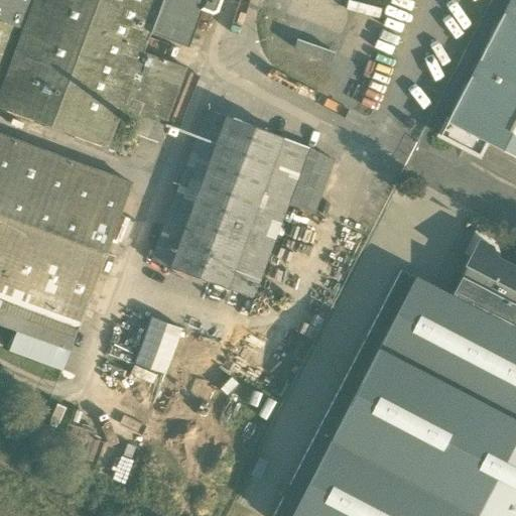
[(161,59),(142,52),(149,33),(161,0),(0,0),(0,87),(19,95),(27,75),(121,110),(136,115),(152,122),(174,63),(161,59)]
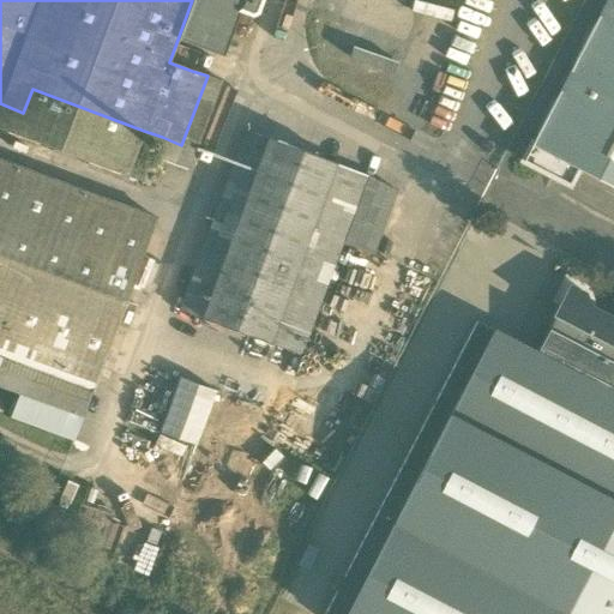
[(192,0),(178,40),(200,48),(223,58),(240,12),(252,16),(258,13),(263,0),(262,0),(192,0)]
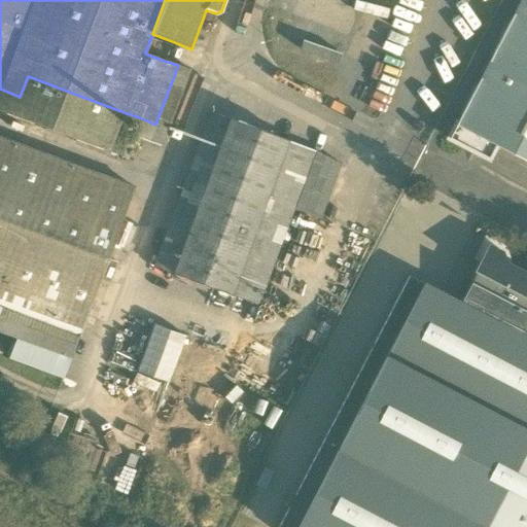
[(486,141),(526,162),(526,0),(521,0),(450,138),(471,149),(483,145),(486,141)]
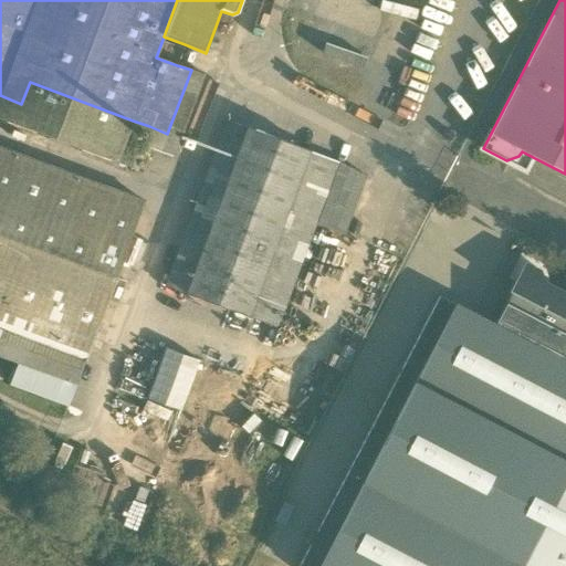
[(167,134),(149,126),(142,146),(143,146),(174,158),(205,75),(191,70),(167,134)]
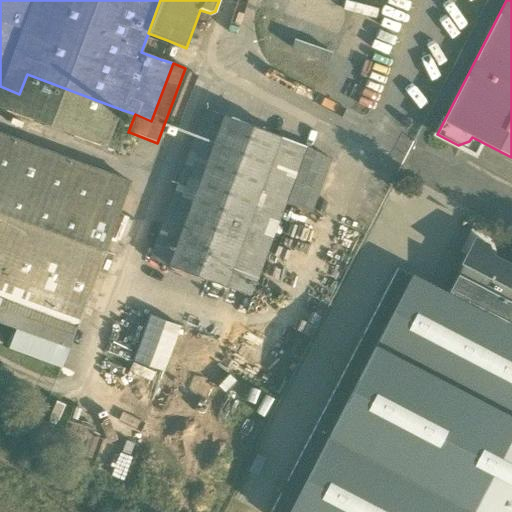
[(0,108),(106,147),(107,146),(120,109),(27,74),(19,94),(0,86),(0,108)]
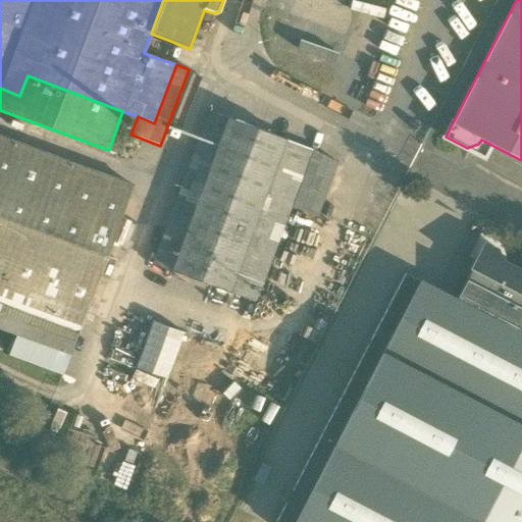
[(138,116),(122,111),(109,149),(120,153),(125,138),(129,139),(132,135),(131,135),(138,116)]
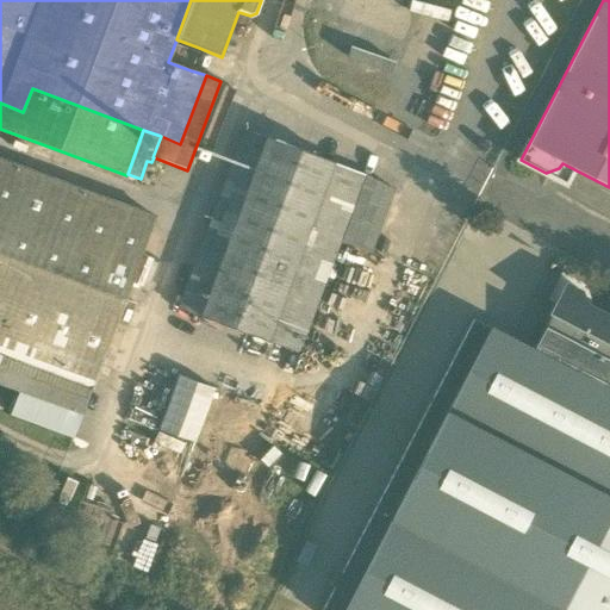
[(394,191),(365,175),(244,130),(179,309),(299,354),(340,243),(372,254),(394,191)]
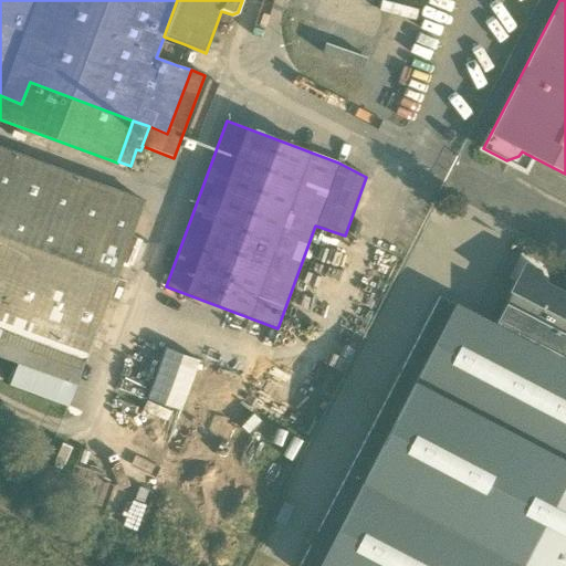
[(0,147),(0,356),(18,364),(76,385),(86,358),(144,201),(0,147)]
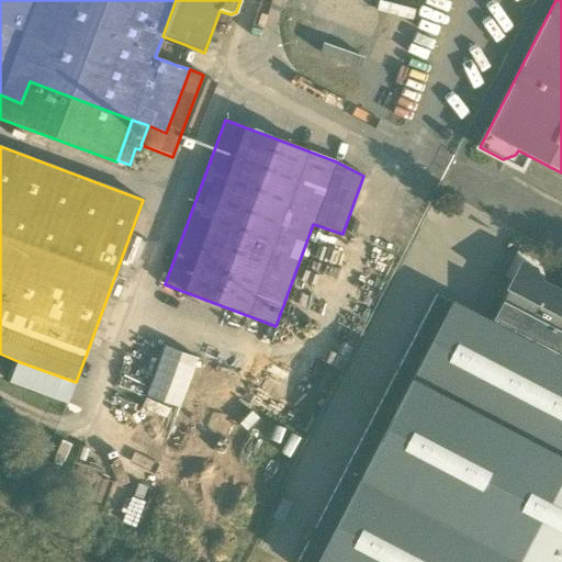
[(507,291),(491,323),(561,360),(561,291),(540,280),(536,269),(513,277),(514,280),(508,289),(506,288),(505,290),(507,291)]
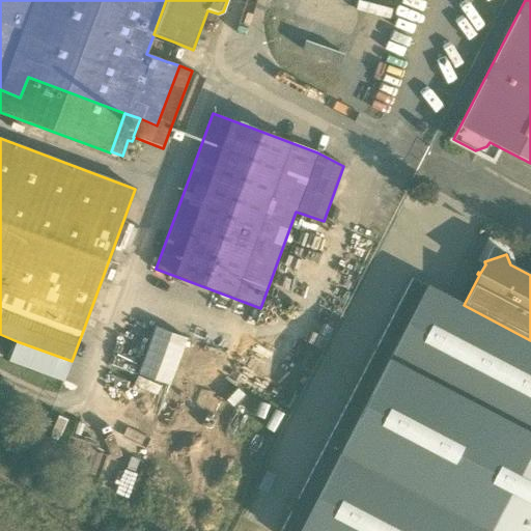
[(392,316),(407,324),(426,286),(412,279),(392,316)]
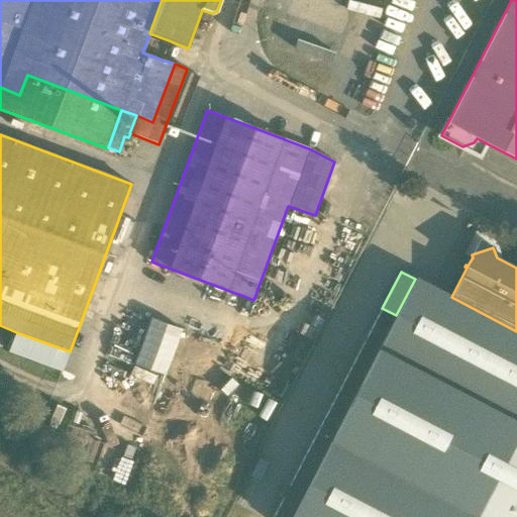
[(474,516),(516,435),(516,331),(451,297),(415,279),(396,315),(340,422),(291,516),(474,516)]
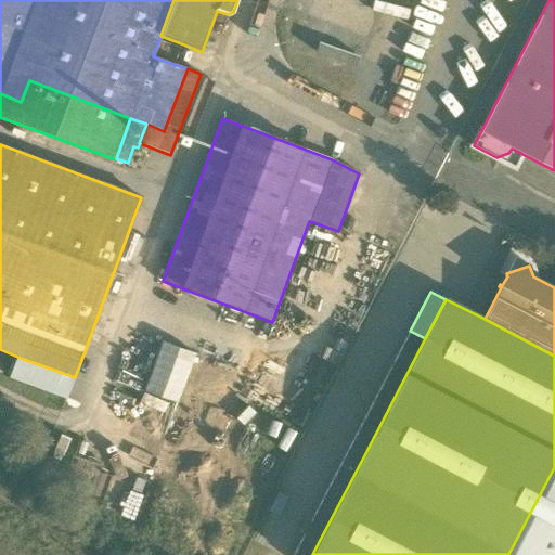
[(350,446),(365,453),(425,338),(410,331),(350,446)]
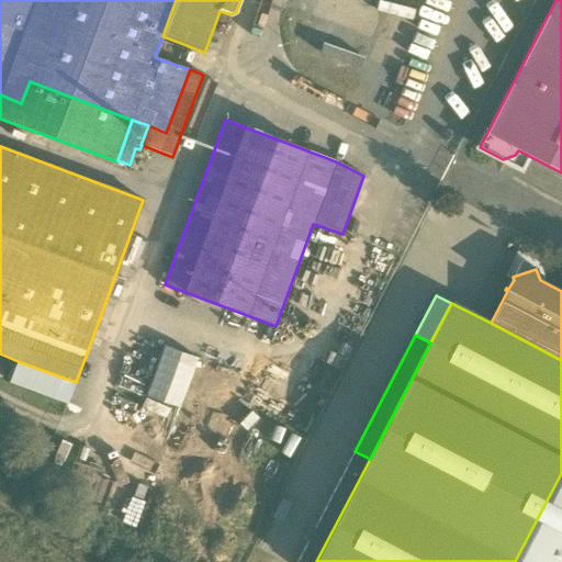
[(159,345),(144,395),(180,406),(195,356),(159,345)]
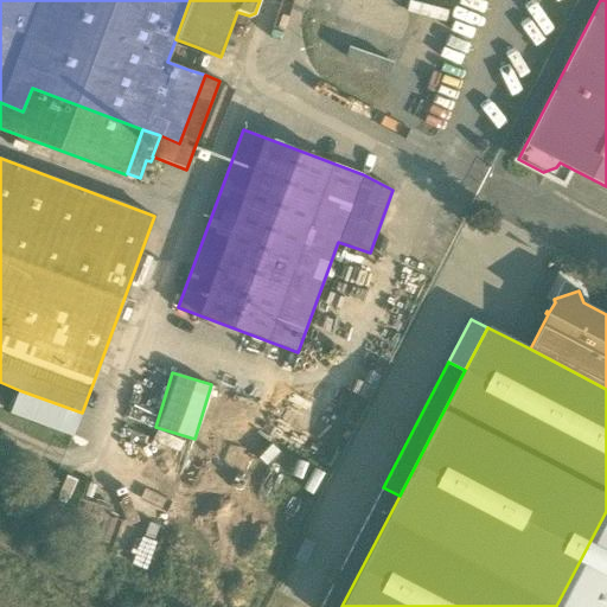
[(82,413),(19,390),(11,411),(72,435),(82,413)]
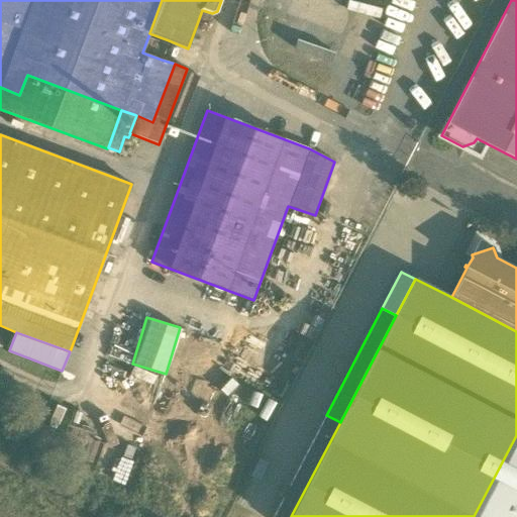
[(273,516),(291,516),(340,422),(326,415),(273,516)]
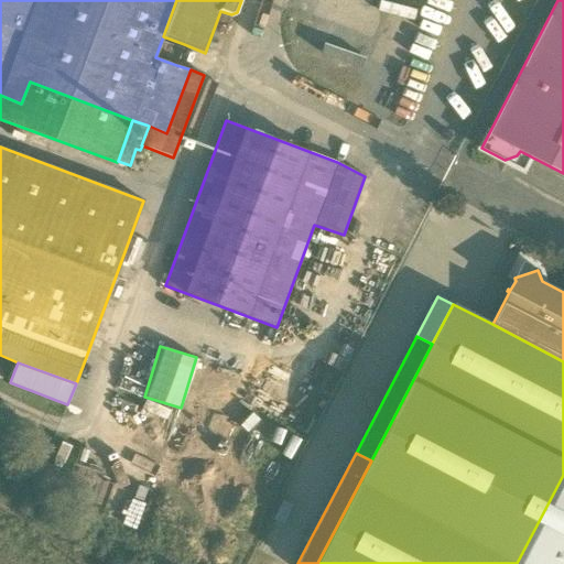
[(563,563),(563,475),(517,563),(563,563)]
